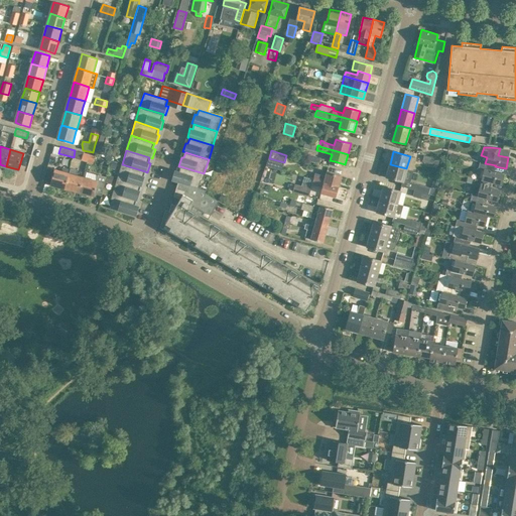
[(302,164),(316,168),(319,157),(306,153),(302,164)]
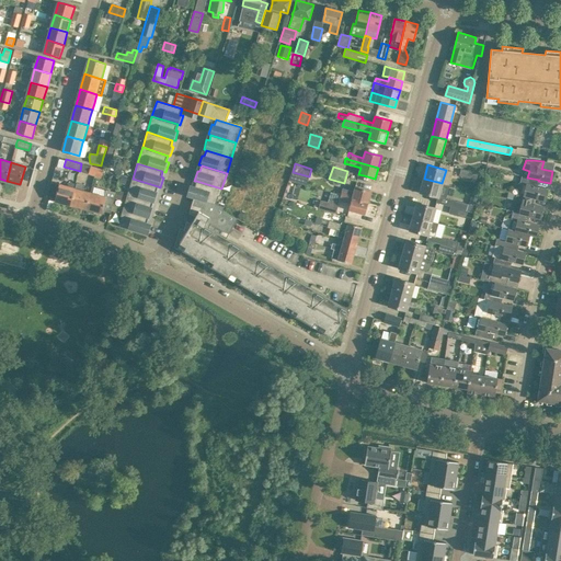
[(476,180),(478,173),(461,169),(459,175),(476,180)]
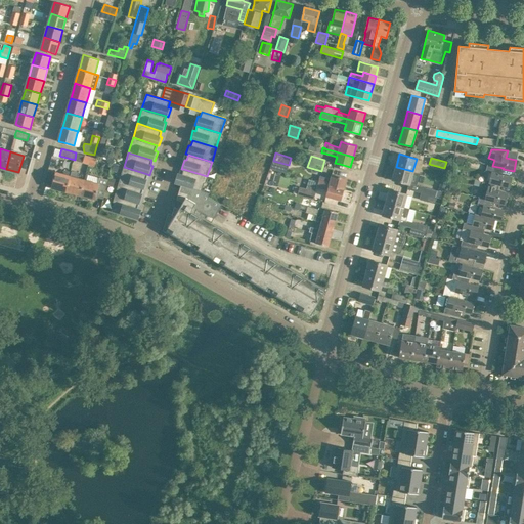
[(491,172),(488,182),(498,185),(510,187),(512,177),(501,174),(503,169),(504,168),(492,166),(487,164),(485,171),(491,172)]
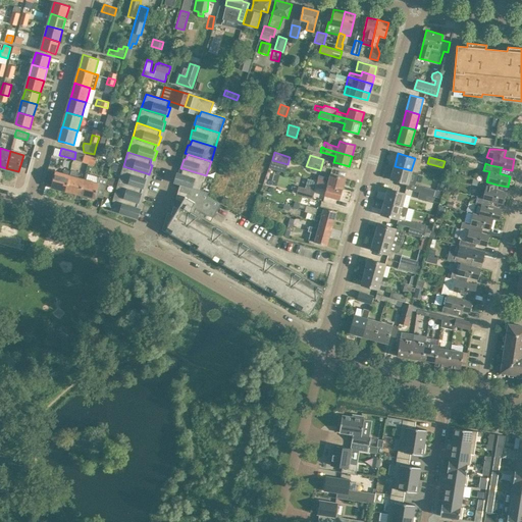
[(118,180),(143,188),(145,189),(148,179),(145,178),(147,173),(123,166),(118,180)]
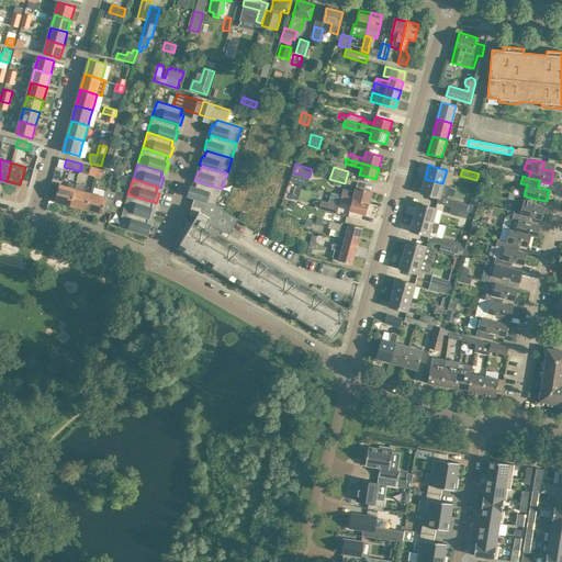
[(439,198),(442,183),(425,179),(420,192),(431,195),(439,198)]
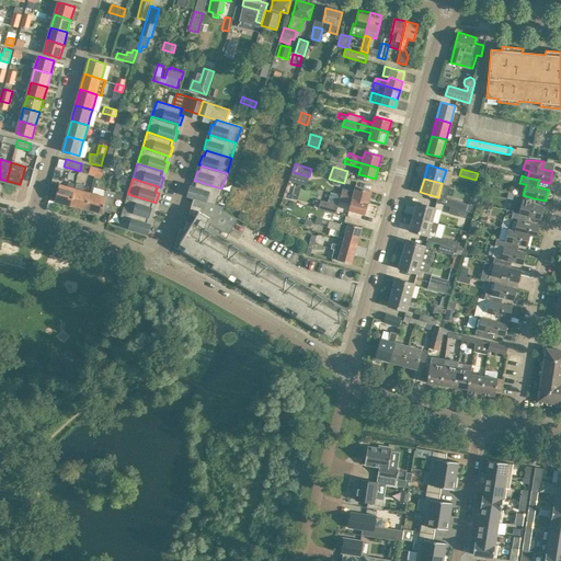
[(196,181),(192,196),(194,197),(216,204),(218,195),(219,195),(221,189),(196,181)]
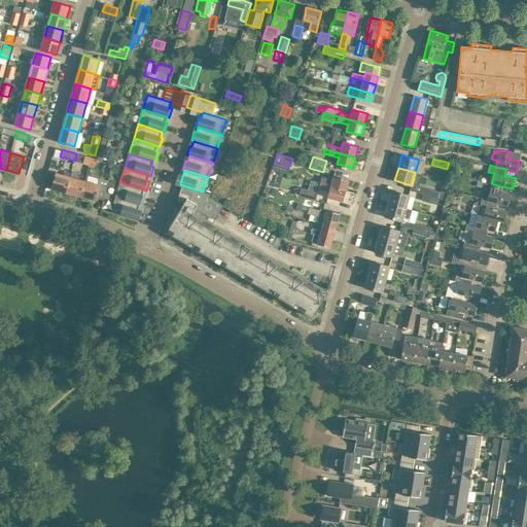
[(70,177),(66,192),(80,196),(84,181),(77,179),(79,173),(71,171),(70,177)]
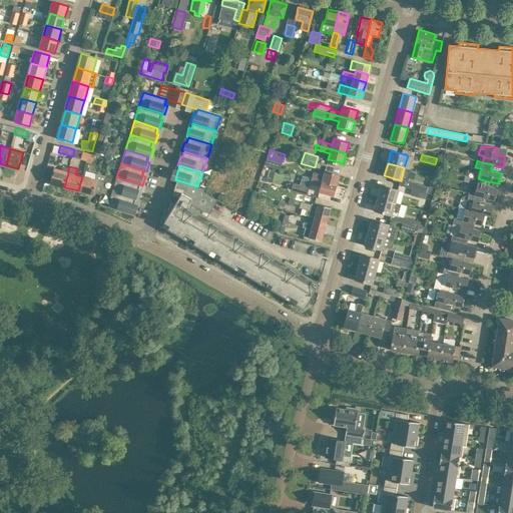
[(50,183),(64,187),(68,172),(54,169),(50,183)]
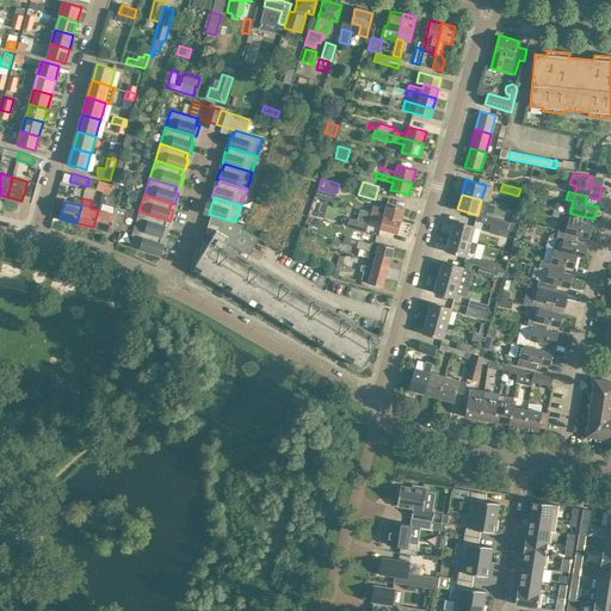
[(371,213),(401,221),(405,209),(387,203),(384,210),(372,207),(371,213)]
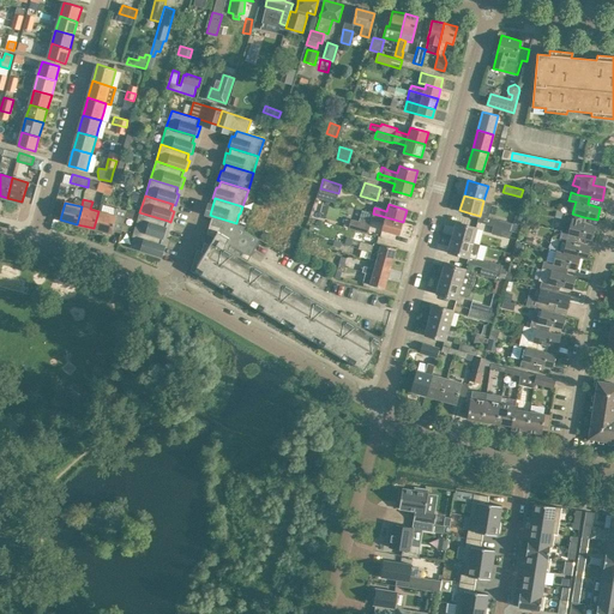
[(98,211),(94,228),(112,233),(116,216),(98,211)]
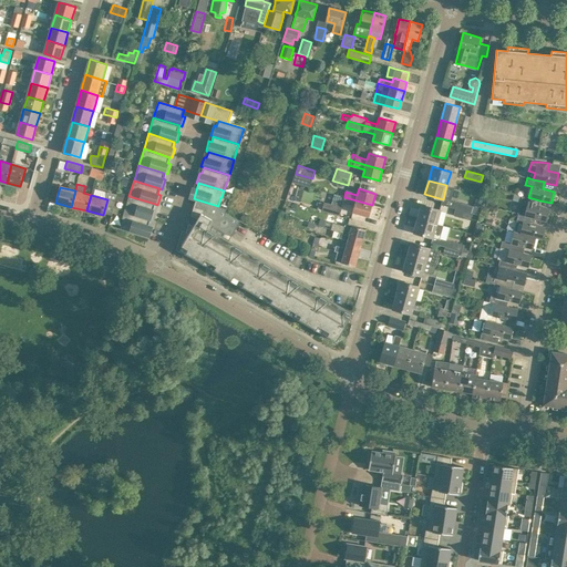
[(369,216),(372,205),(344,197),(337,195),(334,200),(354,205),(352,212),(369,216)]
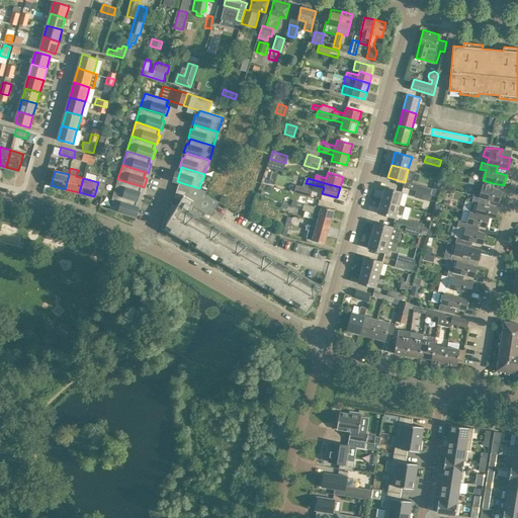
[(113,193),(137,200),(140,201),(142,192),(140,191),(142,186),(117,179),(113,193)]
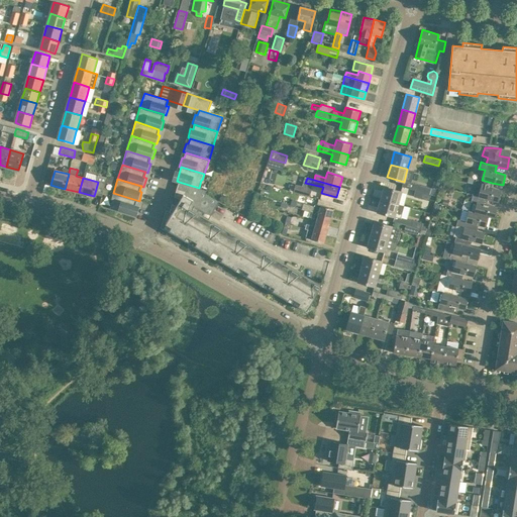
[(482,180),(477,179),(473,195),(488,199),(499,202),(501,191),(491,188),(492,183),(482,180)]
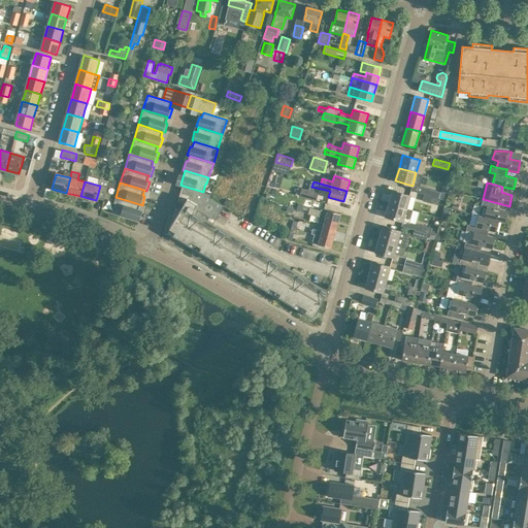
[(210,195),(203,192),(183,186),(177,200),(183,203),(178,209),(175,207),(173,217),(175,218),(167,233),(166,233),(165,233),(173,238),(174,236),(188,243),(187,245),(200,254),(201,252),(213,259),(212,261),(227,269),(228,267),(240,274),(239,276),(253,285),(254,283),(266,290),(265,292),(279,300),(281,298),(293,305),(292,307),(305,316),(306,314),(314,318),(315,316),(317,317),(318,311),(318,310),(329,291),(224,230),(213,224),(223,206),(209,198),(210,195)]
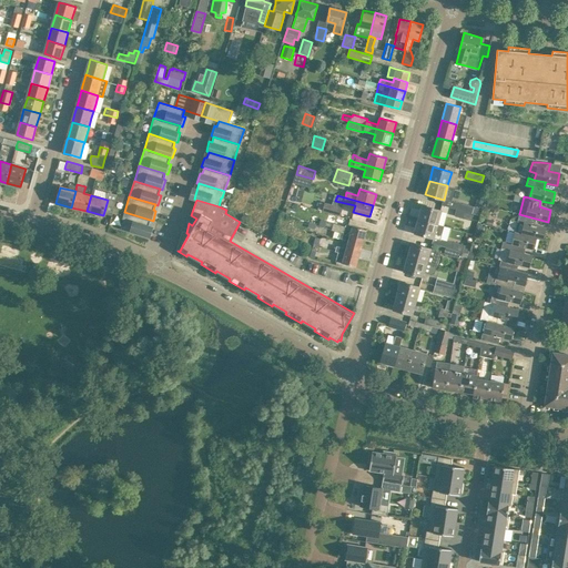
[(325,202),(323,210),(341,214),(342,208),(325,202)]
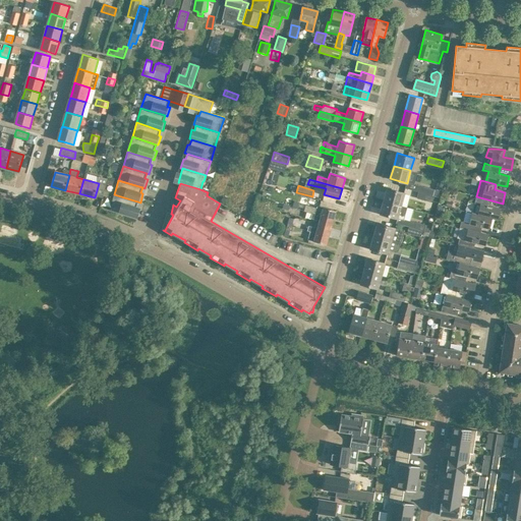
[(420,185),(418,191),(433,195),(436,190),(420,185)]
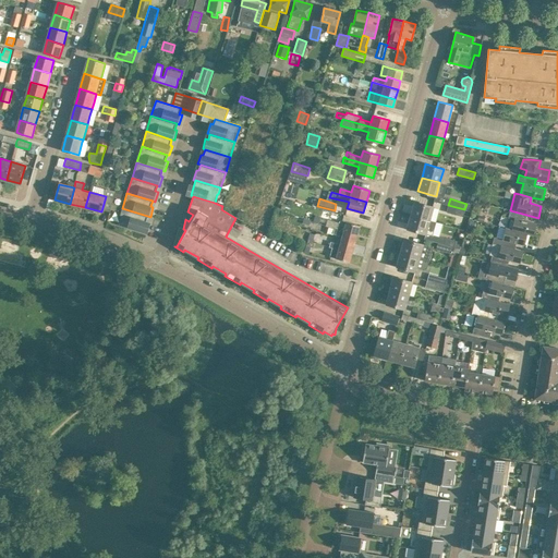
[(415,202),(411,215),(429,220),(433,207),(425,205),(415,202)]
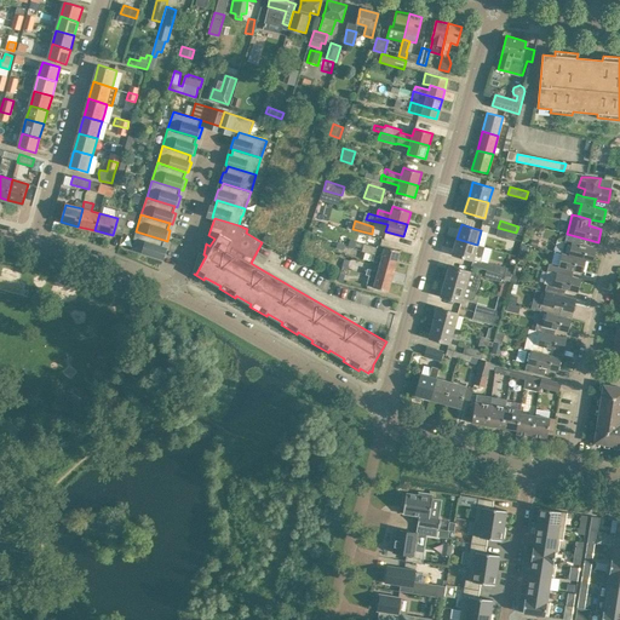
[(515,241),(516,233),(498,228),(495,235),(515,241)]
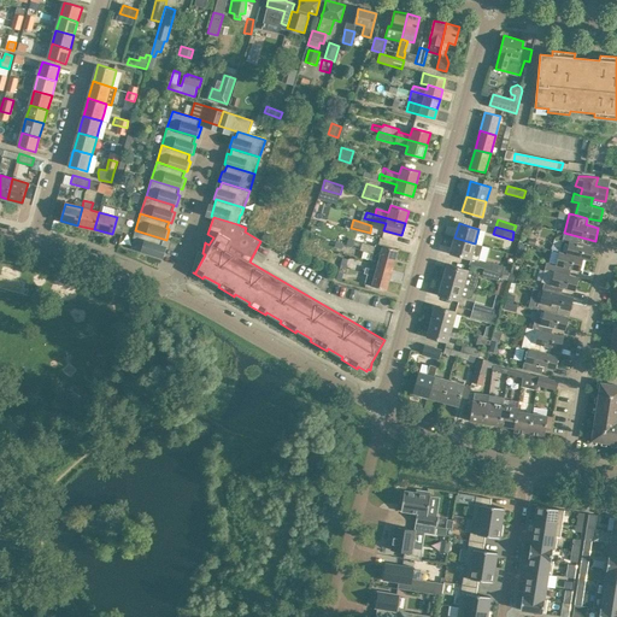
[(131,248),(158,256),(163,239),(135,230),(133,238),(134,238),(131,248)]
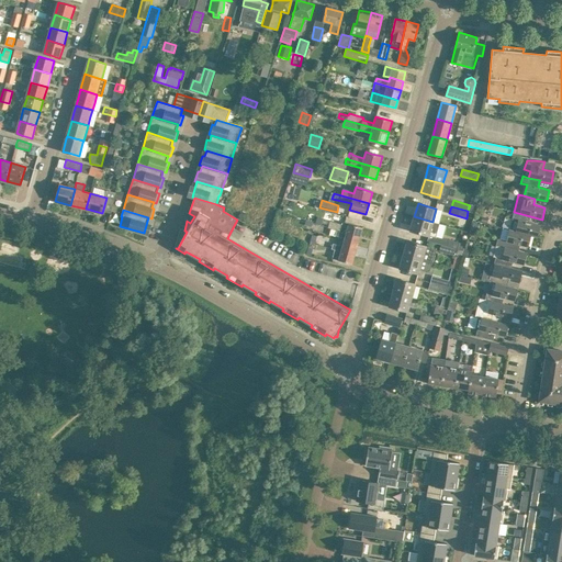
[(530,216),(514,212),(512,218),(518,221),(515,231),(531,235),(537,237),(540,225),(529,223),(530,216)]
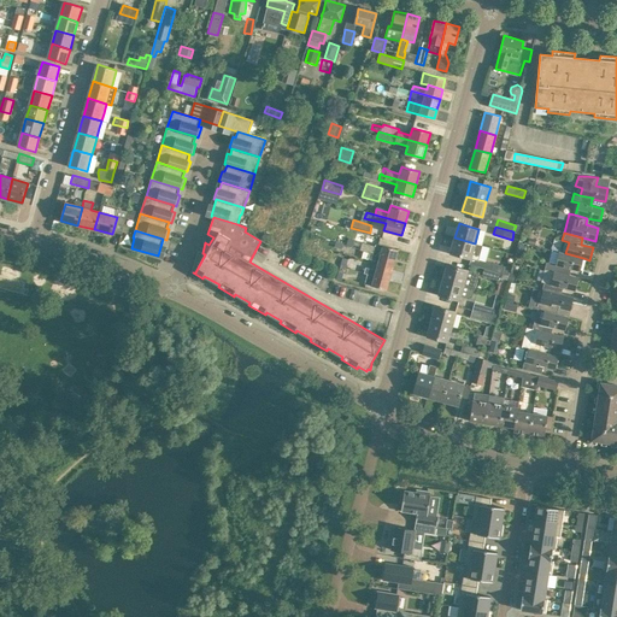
[(470,259),(475,244),(454,238),(451,253),(470,259)]
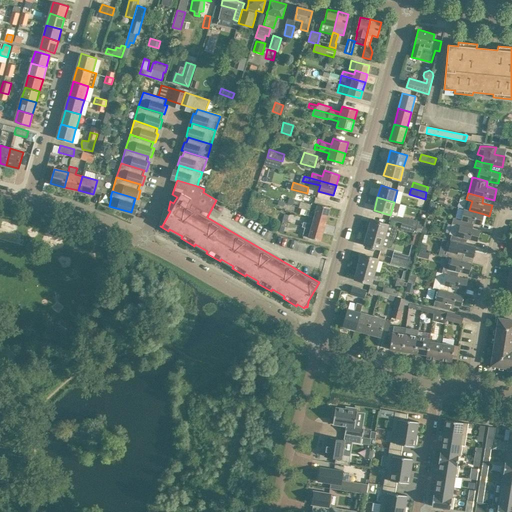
[(275,208),(282,210),(284,202),(278,200),(275,208)]
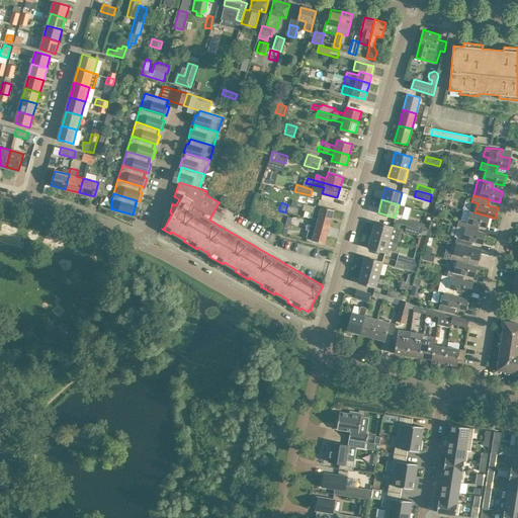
[(304,203),(303,209),(306,210),(311,211),(332,218),(334,209),(324,206),(316,204),(315,206),(304,203)]
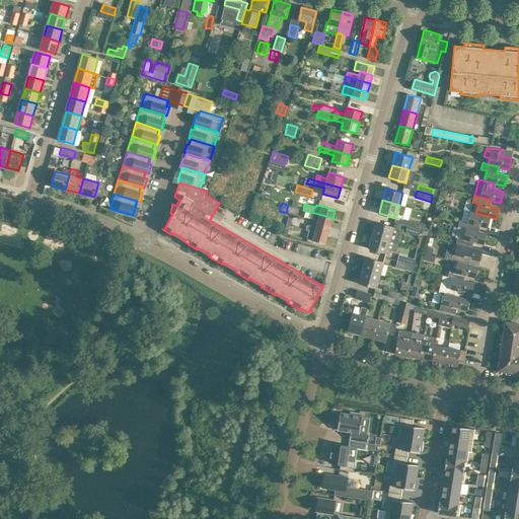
[(311,212),(309,217),(318,220),(317,223),(329,226),(331,221),(332,218),(311,212)]
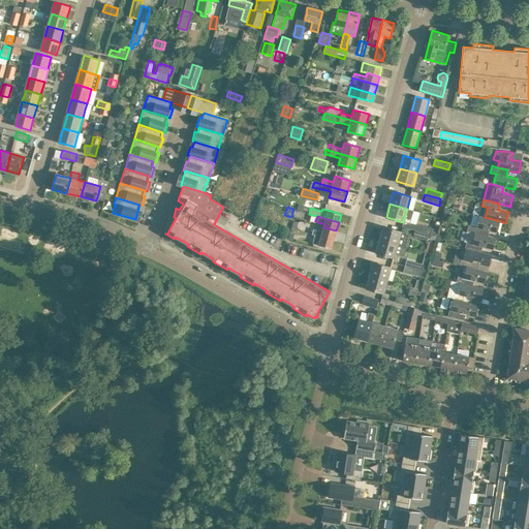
[(470,225),(469,231),(486,236),(487,229),(497,232),(500,221),(485,217),(478,216),(476,226),(470,225)]
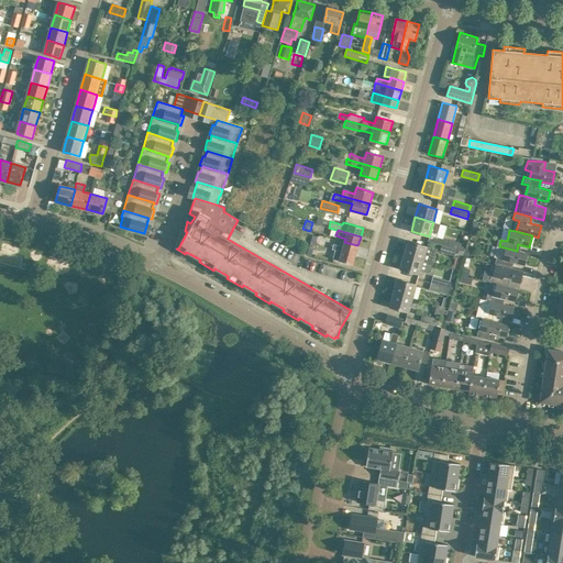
[(312,234),(310,242),(320,244),(322,238),(312,234)]
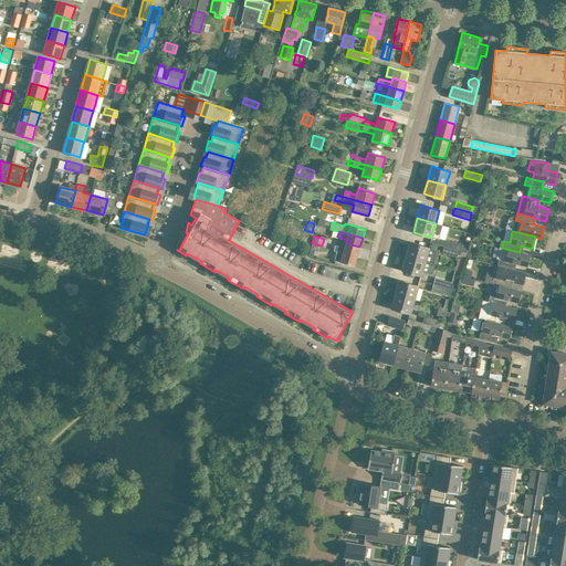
[(452,241),(450,248),(461,251),(462,244),(452,241)]
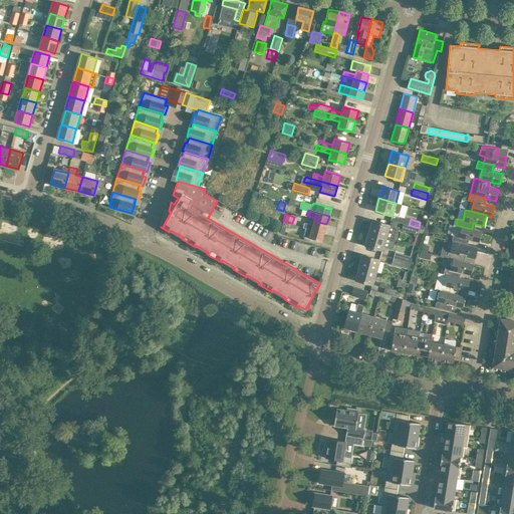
[(304,224),(303,228),(306,228),(324,234),(325,230),(326,224),(314,221),(313,225),(304,223),(304,224)]
